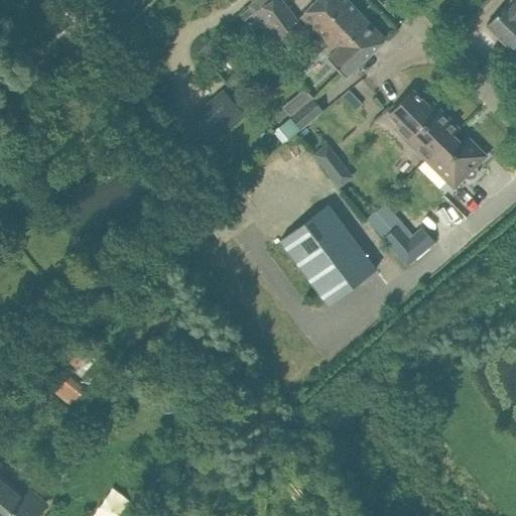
[(281,0),(255,0),(247,6),(277,46),(302,28),(281,0)]
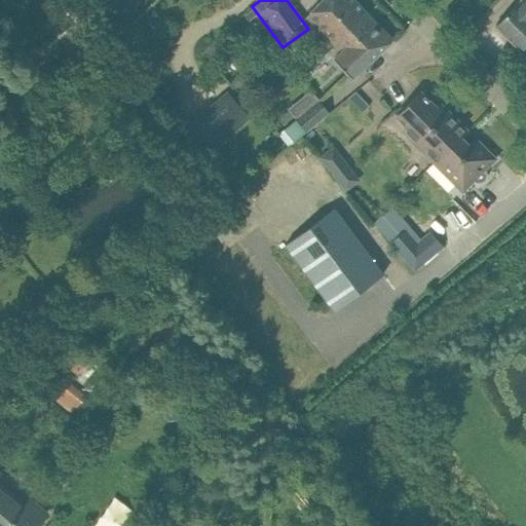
[(368,13),(354,0),(322,0),(306,16),(334,44),(368,13)]
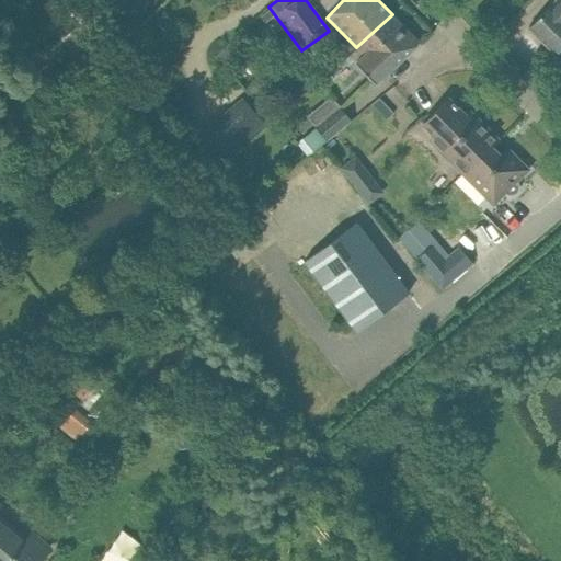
[(560,0),(554,0),(527,27),(554,55),(560,48),(560,0)]
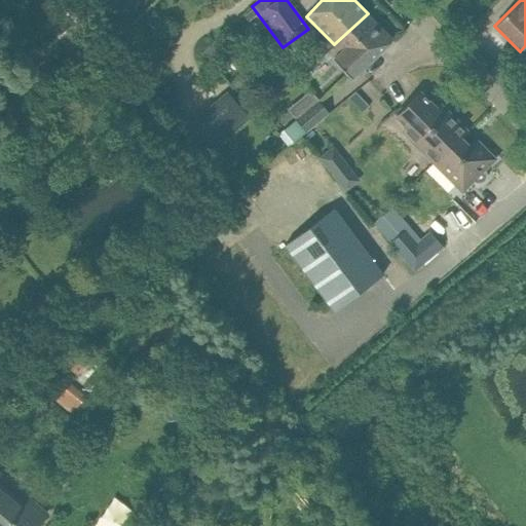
[(334,60),(352,78),(392,38),(368,13),(334,44),(341,51),(334,60)]
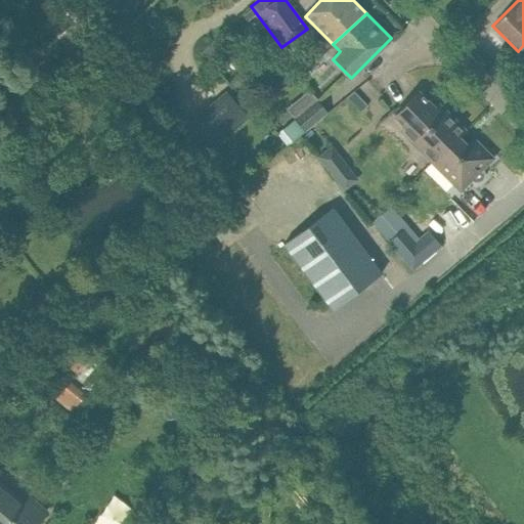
[(311,51),(293,67),(299,74),(317,57),(311,51)]
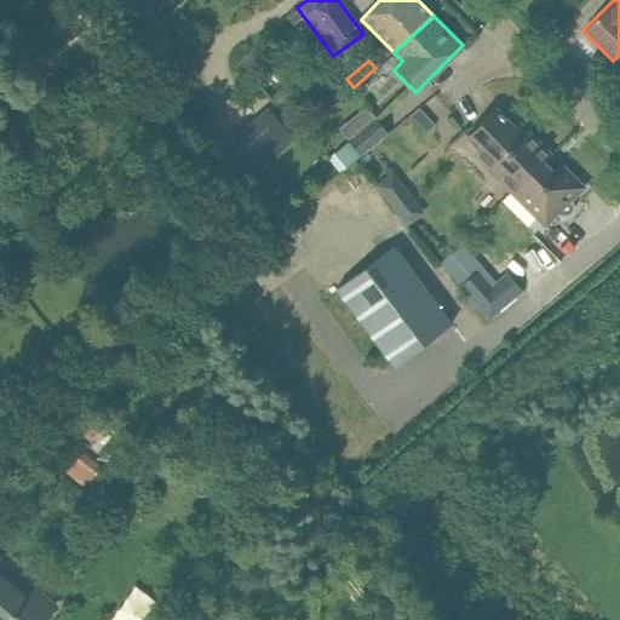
[(269,109),(219,150),(241,177),(291,135),(269,109)]
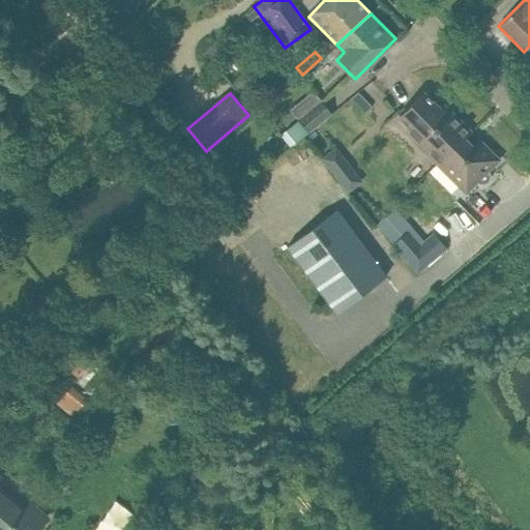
[(447,117),(423,93),(400,116),(412,127),(407,133),(437,164),(460,142),(470,131),(451,113),(447,117)]
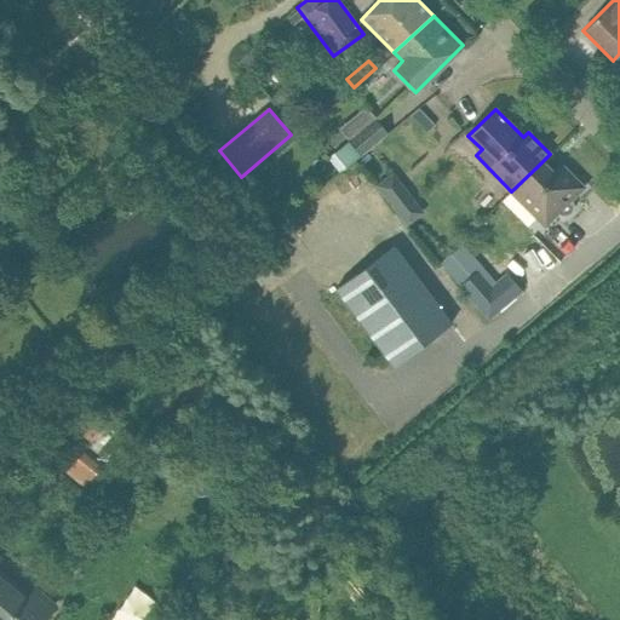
[(369,110),(343,132),(362,155),(389,133),(369,110)]
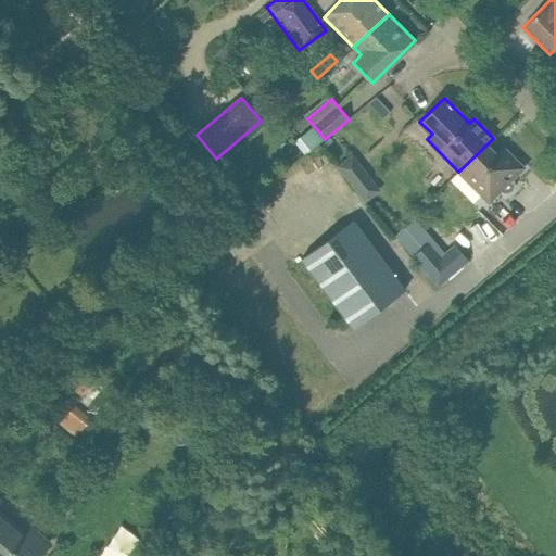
[(482,149),(458,172),(489,201),(501,190),(504,191),(508,191),(512,190),(514,187),(513,182),(510,179),(522,167),(502,147),(491,158),(482,149)]
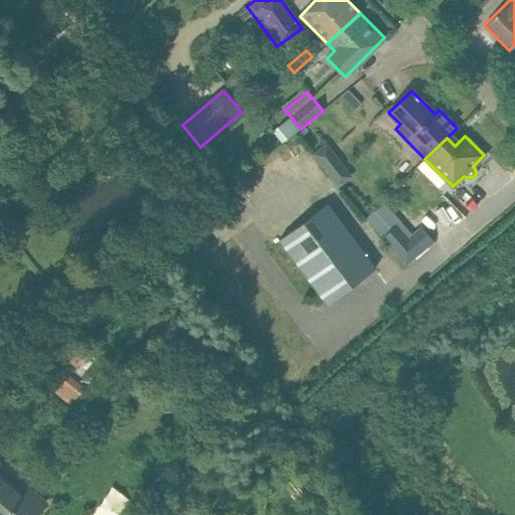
[(314,154),(329,174),(341,165),(326,145),(314,154)]
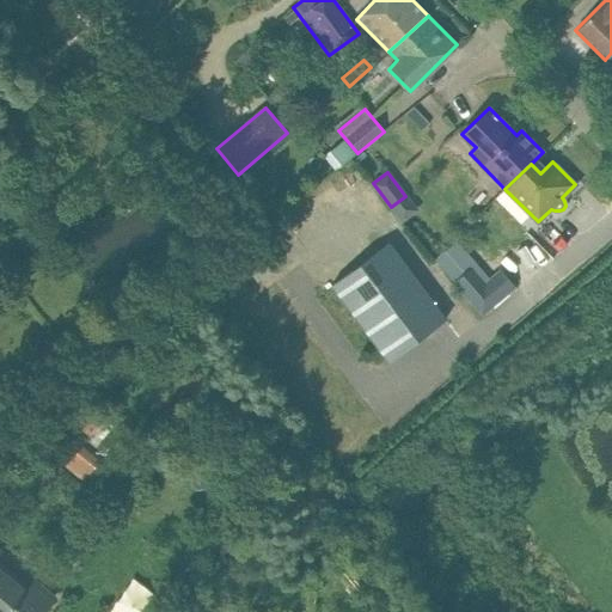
[(390,362),(447,318),(390,242),(331,286),(390,362)]
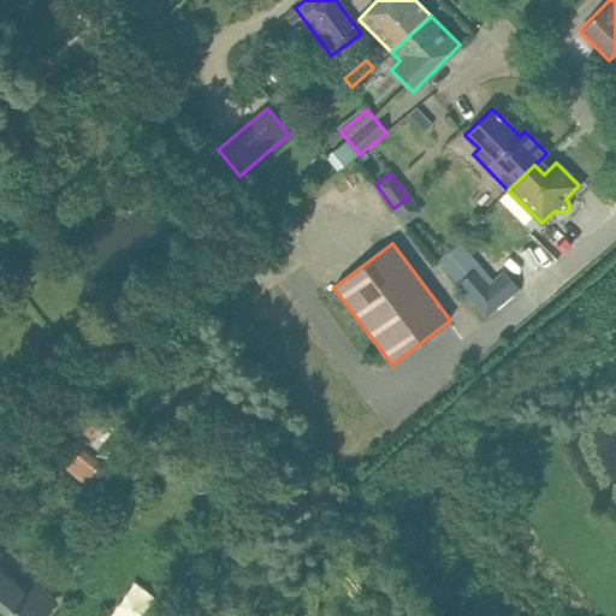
[(474,268),(457,283),(485,315),(519,288),(504,271),(491,282),(487,285),(485,282),(474,268)]
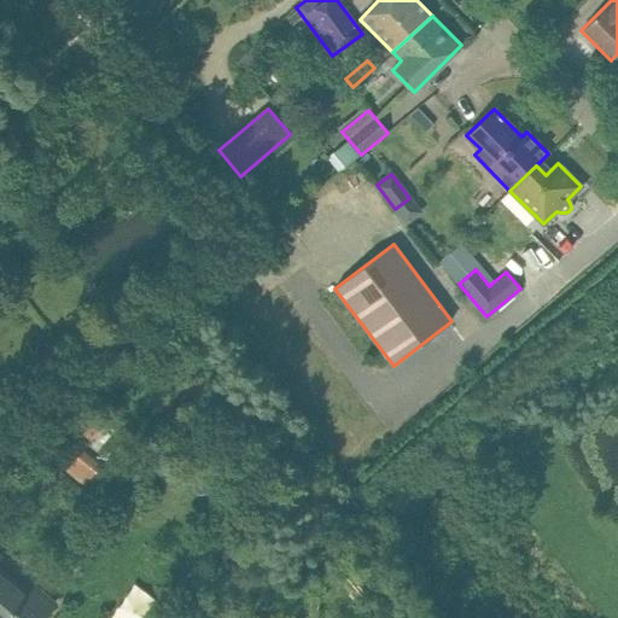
[(0,617),(40,617),(52,605),(34,589),(29,594),(0,569),(0,617)]
